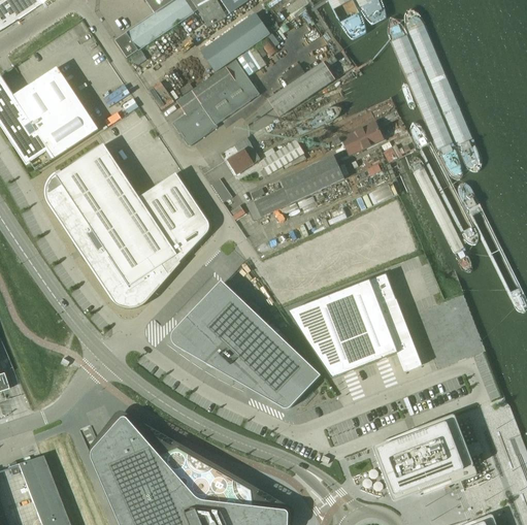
[(0,27),(39,2),(38,0),(0,0),(0,27)]
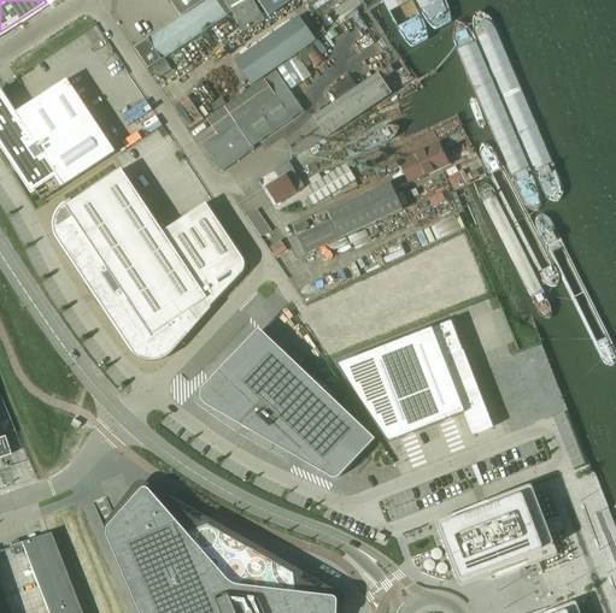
[(171,0),(180,13),(148,35),(134,45),(147,65),(230,9),(223,0),(171,0)]
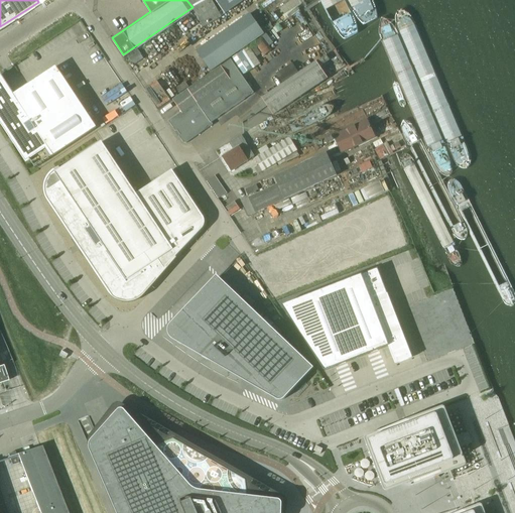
[(188,0),(203,24),(220,14),(240,0),(216,0),(222,7),(218,10),(212,0),(188,0)]
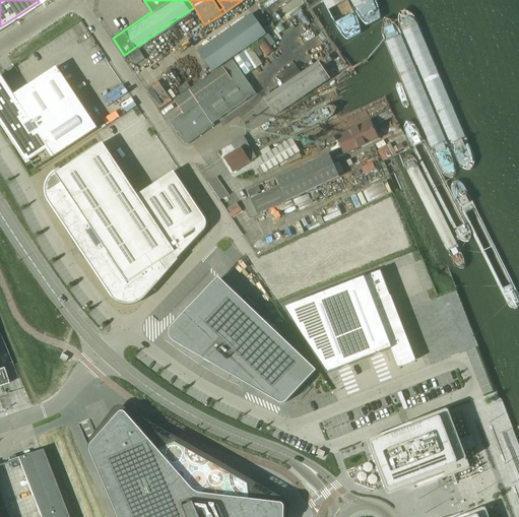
[(265,31),(251,11),(197,49),(211,68),(265,31)]
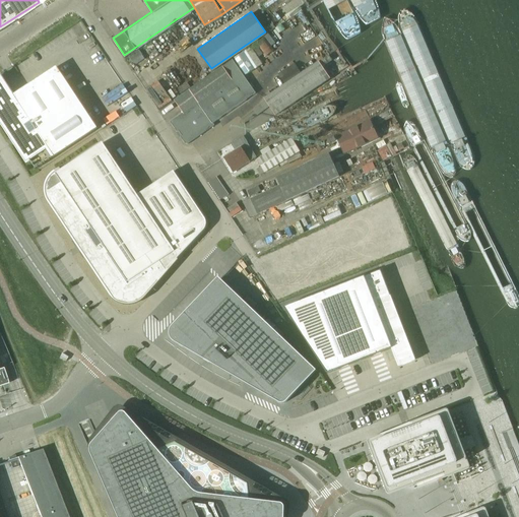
[(263,35),(254,41),(264,54),(273,48),(263,35)]
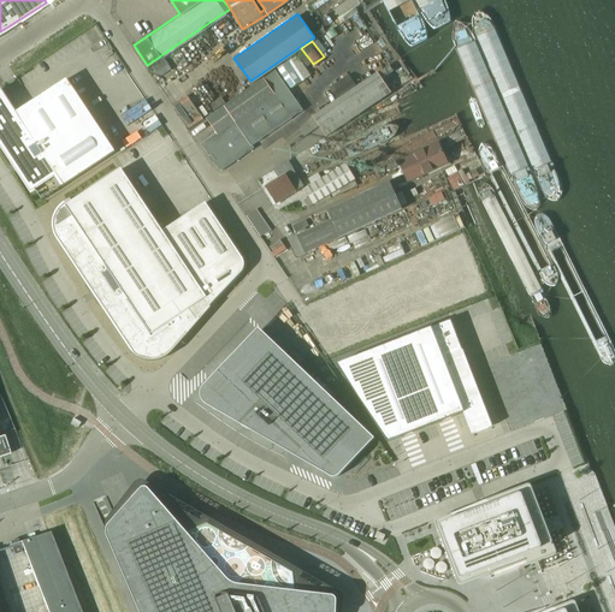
[(309,73),(296,53),(276,66),(289,87),(309,73)]
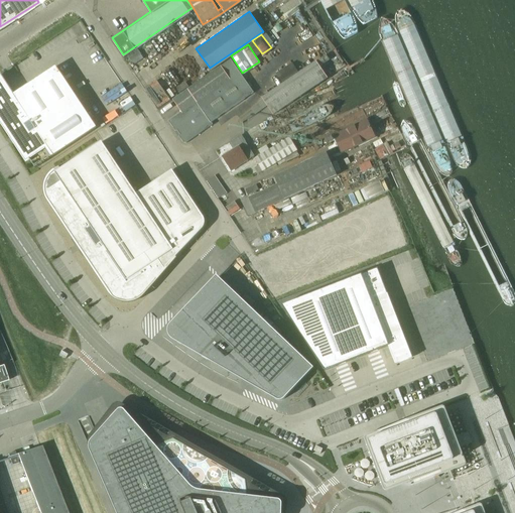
[(138,46),(127,53),(131,58),(141,51),(138,46)]
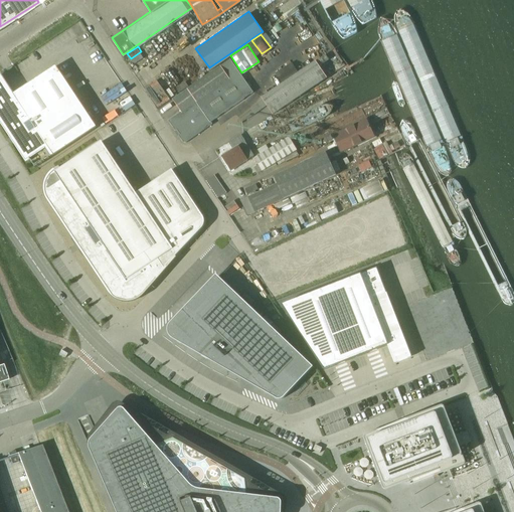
[(324,52),(315,58),(261,96),(262,97),(238,117),(241,121),(267,103),(273,112),(326,75),(318,63),(328,57),(324,52)]
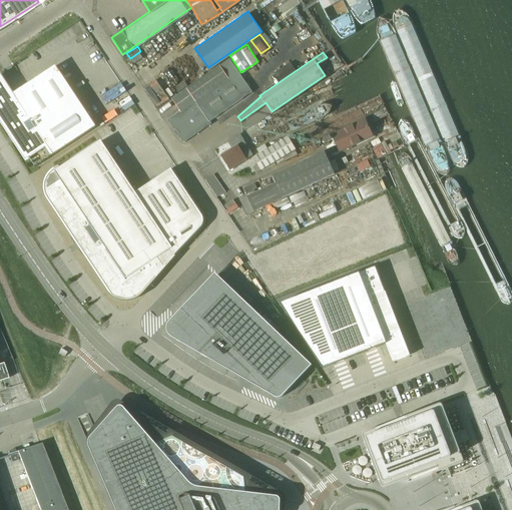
[(228,56),(218,63),(227,76),(194,99),(185,86),(170,96),(179,109),(166,117),(181,139),(184,139),(210,121),(209,118),(251,89),(228,56)]
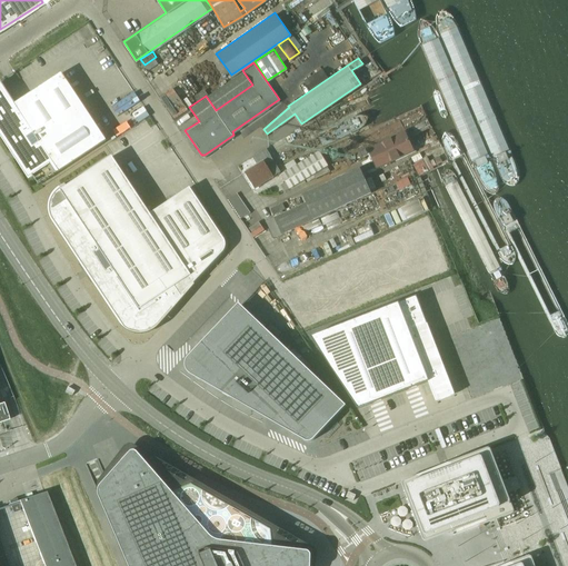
[(305,78),(310,88),(327,77),(321,67),(305,78)]
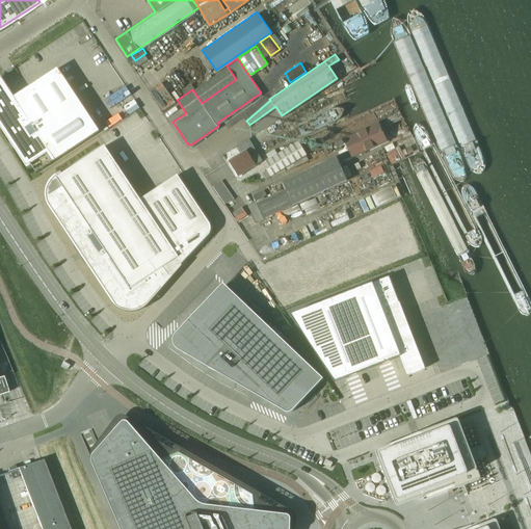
[(0,125),(26,164),(29,161),(35,170),(99,129),(57,65),(12,95),(0,76),(0,125)]
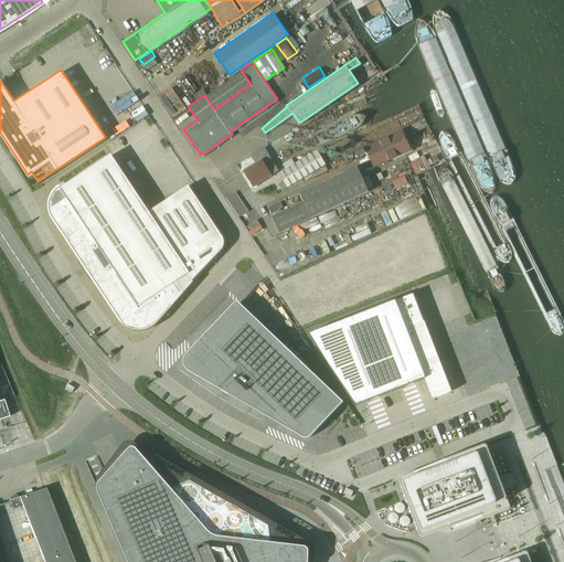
[(241,70),(204,95),(214,109),(251,84),(241,70)]
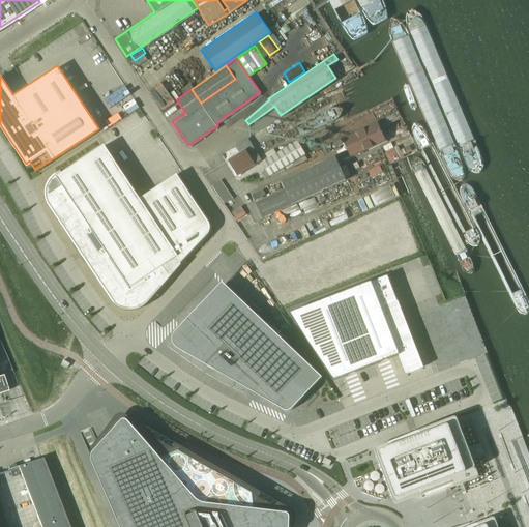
[(195,85),(190,80),(182,86),(185,91),(195,85)]
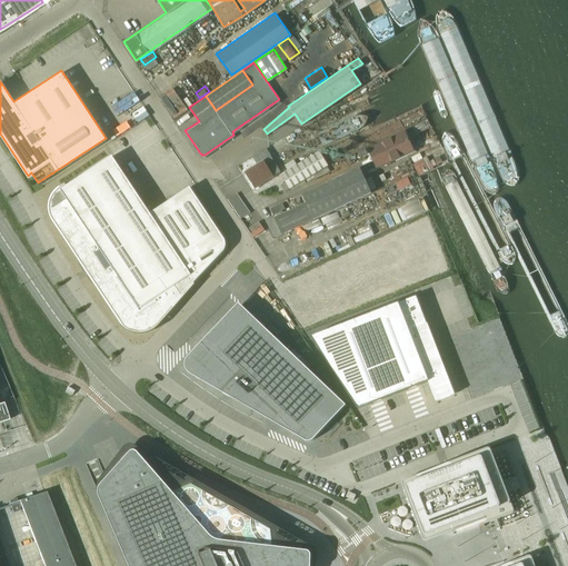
[(412,148),(405,130),(369,148),(377,165),(412,148)]
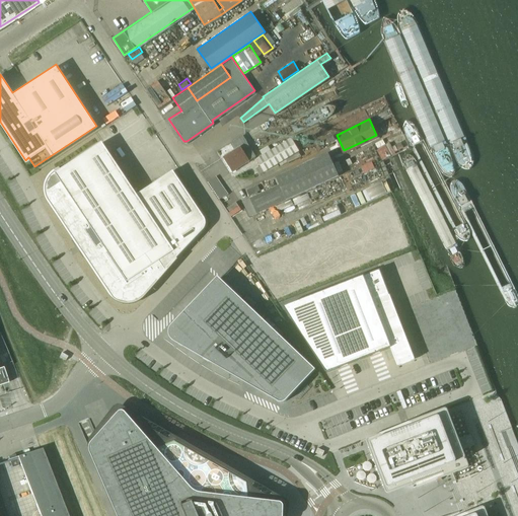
[(229,141),(234,148),(222,155),(231,169),(255,155),(241,134),(229,141)]
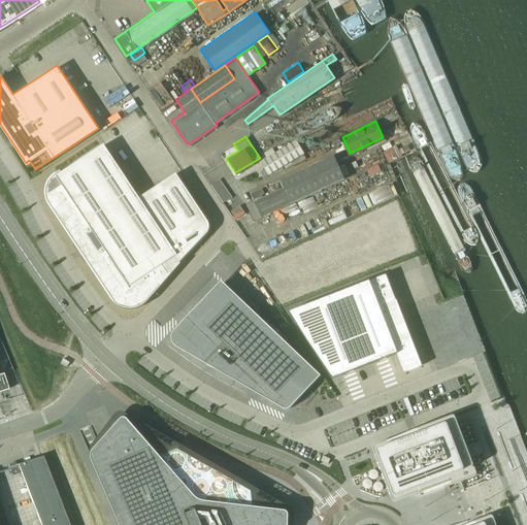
[(296,139),(260,161),(267,173),(303,152),(296,139)]
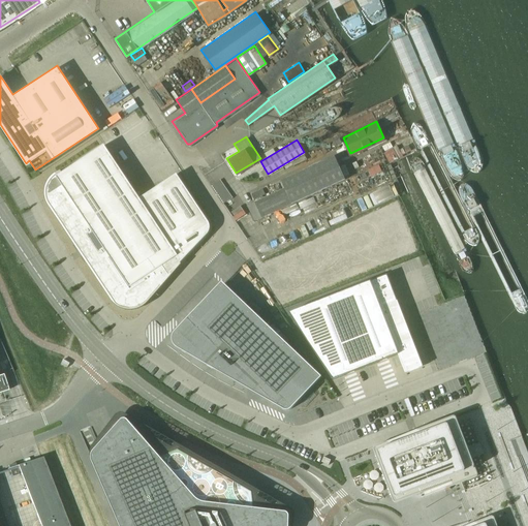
[(79,250),(80,250),(80,251),(81,251),(82,251),(83,251),(112,296),(113,296),(113,297),(114,298),(115,299),(116,300),(117,300),(117,301),(118,301),(118,302),(119,302),(120,302),(120,303),(121,303),(122,303),(123,304),(124,304),(125,304),(126,304),(127,305),(128,305),(129,305),(130,305),(130,304),(131,304),(132,304),(133,304),(134,304),(135,304),(135,303),(136,303),(137,303),(138,302),(140,302),(141,301),(142,300),(143,299),(144,299),(206,233),(207,233),(207,231),(208,230),(208,229),(208,228),(209,228),(209,227),(209,226),(209,225),(209,224),(209,223),(209,222),(208,222),(208,221),(208,220),(207,219),(176,172),(138,196),(103,143),(56,175),(55,175),(54,176),(53,177),(52,178),(52,179),(51,179),(51,180),(50,180),(50,181),(50,182),(49,182),(49,183),(49,184),(48,185),(48,186),(48,187),(48,188),(48,189),(48,190),(48,191),(48,192),(48,193),(48,194),(48,195),(48,196),(49,197),(49,198),(49,199),(50,200),(50,202),(51,203),(80,247),(79,247),(79,248),(79,249),(79,250)]
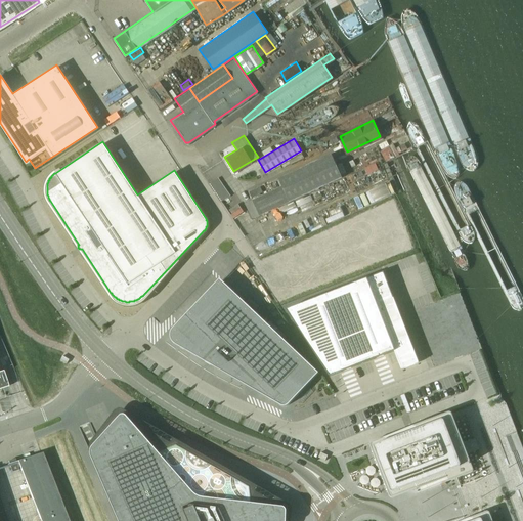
[(258,214),(257,214),(340,176),(330,153),(277,177),(280,184),(244,202),(249,214),(249,213),(250,216),(254,216),(258,214)]
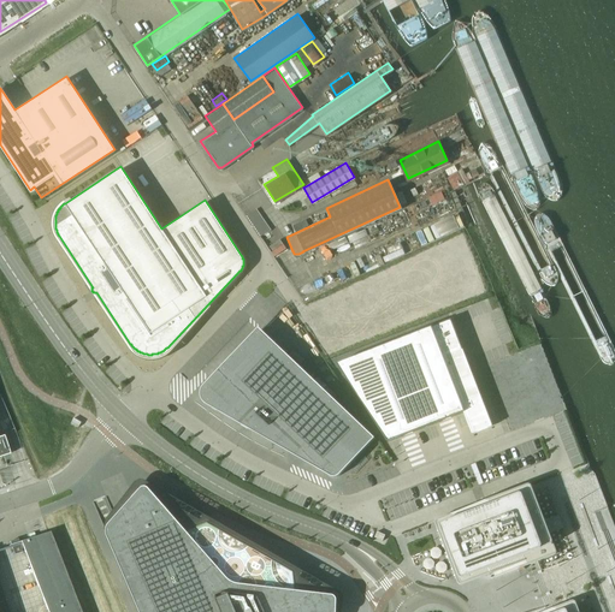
[(450,316),(335,361),(386,439),(415,428),(433,421),(462,410),(468,425),(471,432),(491,423),(489,416),(451,322),(450,316)]
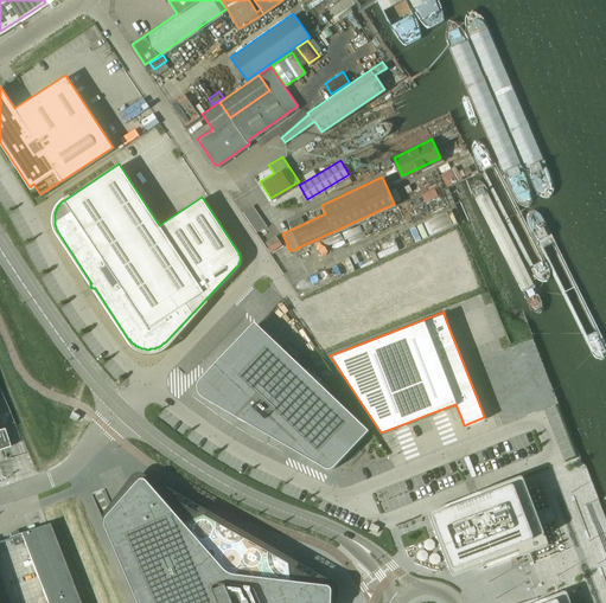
[(197,383),(196,385),(196,387),(197,390),(198,391),(199,393),(201,395),(203,397),(246,422),(246,421),(282,442),(289,434),(323,466),(324,467),(325,467),(326,468),(329,468),(330,468),(331,467),(332,467),(333,466),(355,442),(368,429),(256,322),(254,324),(209,372),(206,373),(204,372),(199,377),(198,379),(197,380),(197,383)]
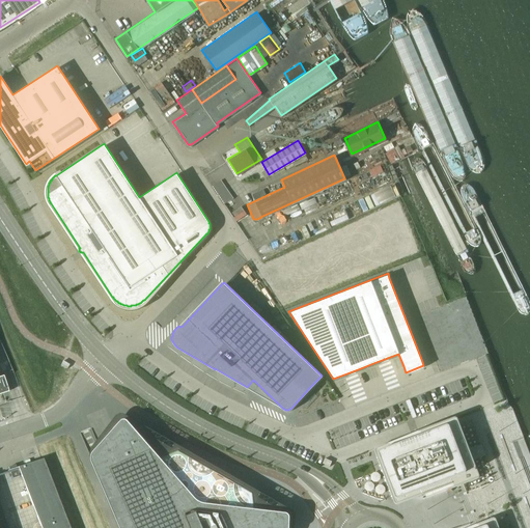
[(373,448),(373,449),(374,449),(375,452),(388,484),(391,495),(392,497),(393,499),(393,500),(394,501),(395,502),(403,499),(407,498),(413,496),(414,496),(436,487),(438,491),(470,478),(475,476),(477,476),(477,475),(478,475),(478,474),(478,473),(476,468),(472,455),(458,421),(457,417),(456,417),(456,416),(455,416),(454,416),(421,428),(380,444),(375,446),(374,446),(374,447),(373,447),(373,448)]
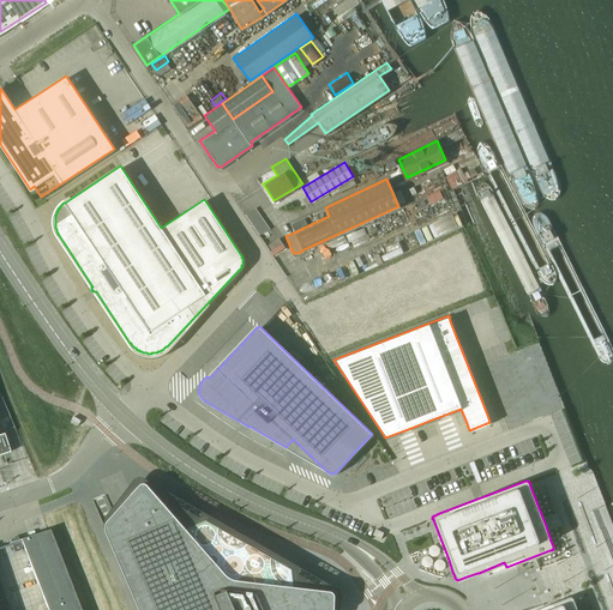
[(106,525),(104,527),(106,529),(106,531),(106,533),(120,565),(138,609),(334,609),(335,597),(335,596),(335,595),(335,593),(334,593),(332,592),(332,591),(331,591),(330,591),(314,589),(314,587),(313,587),(313,586),(312,586),(312,585),(311,585),(310,585),(308,585),(308,586),(307,587),(307,589),(293,586),(293,585),(290,568),(205,520),(186,529),(184,526),(178,518),(164,524),(152,496),(157,494),(148,484),(146,484),(146,483),(145,483),(144,483),(143,483),(142,483),(140,483),(140,484),(139,484),(132,494),(108,520),(107,521),(106,523),(106,525)]
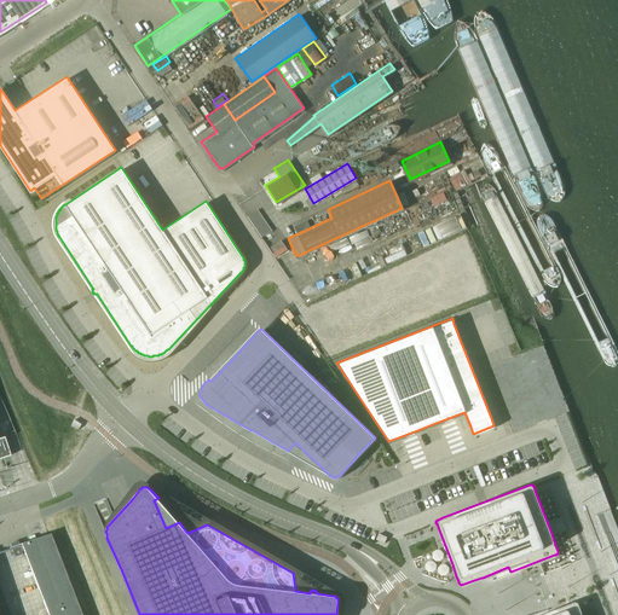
[(377,532),(375,537),(383,541),(386,535),(377,532)]
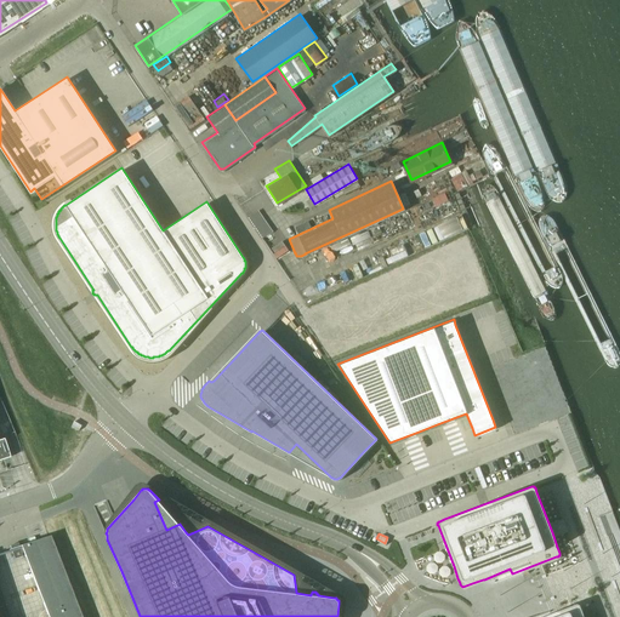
[(9,544),(13,558),(21,555),(21,552),(22,552),(47,616),(80,616),(49,535),(18,544),(17,542),(9,544)]
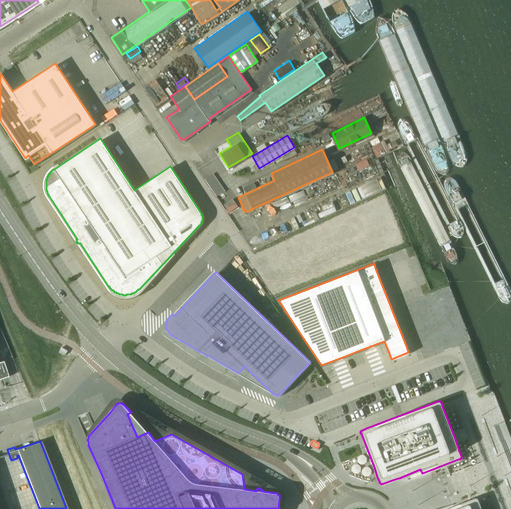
[(481,508),(477,499),(477,498),(476,497),(475,497),(466,501),(444,508),(438,508),(438,507),(432,508),(481,508)]
